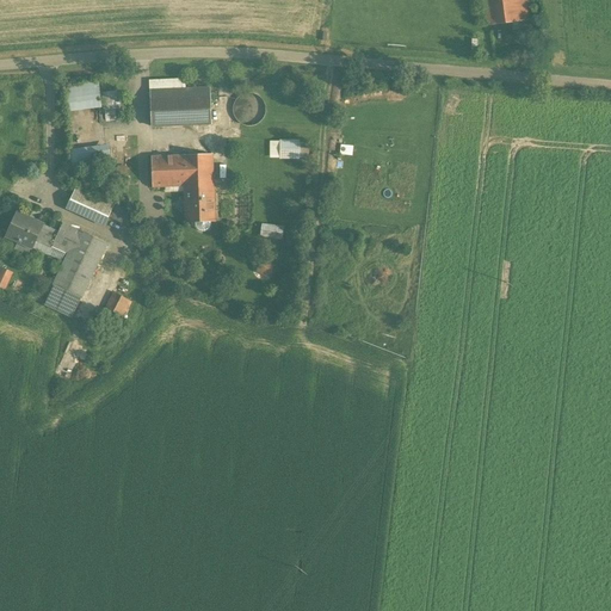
[(517,0),(492,0),(494,6),(485,7),(487,25),(528,20),(524,0),(522,0),(518,0),(517,0)]
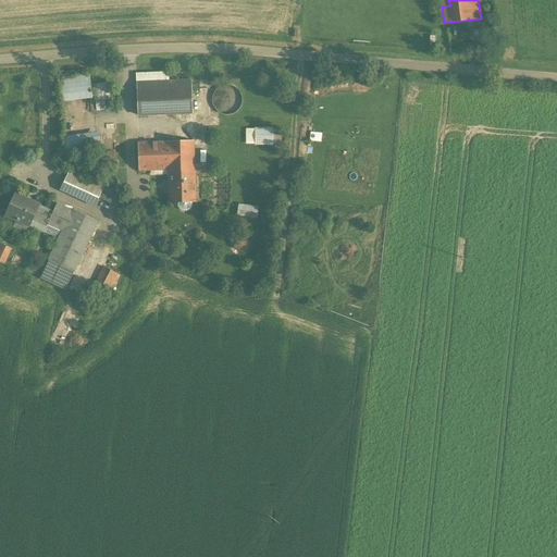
[(166,73),(136,74),(136,83),(168,82),(166,73)]
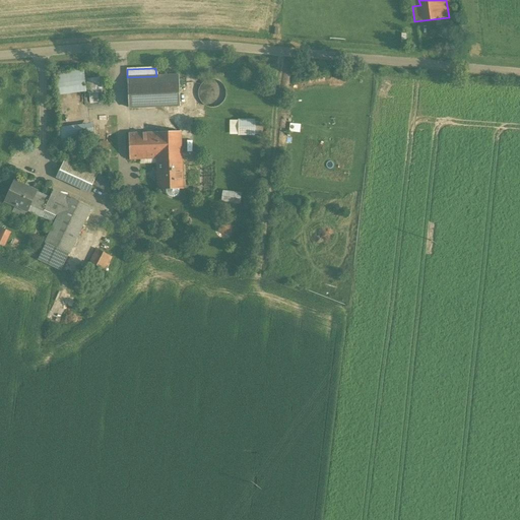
[(58,71),(60,93),(86,91),(85,69),(58,71)]
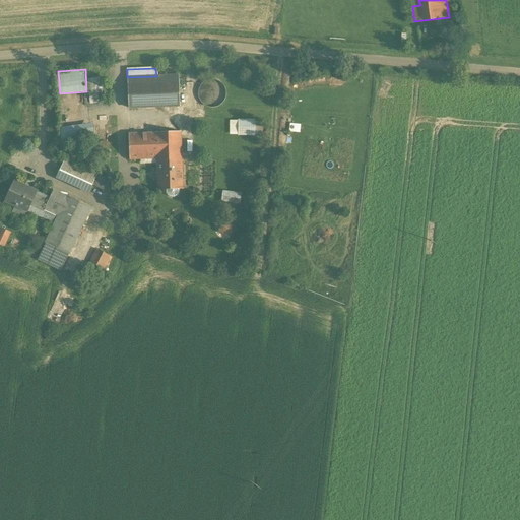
[(156,76),(127,77),(128,108),(179,106),(178,75),(156,76)]
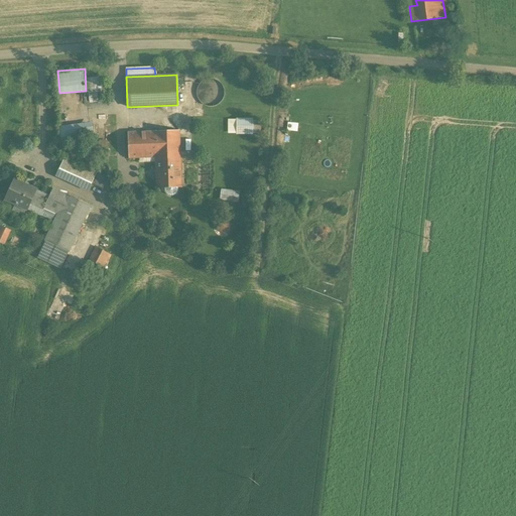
[(99,78),(87,79),(89,93),(101,92),(99,78)]
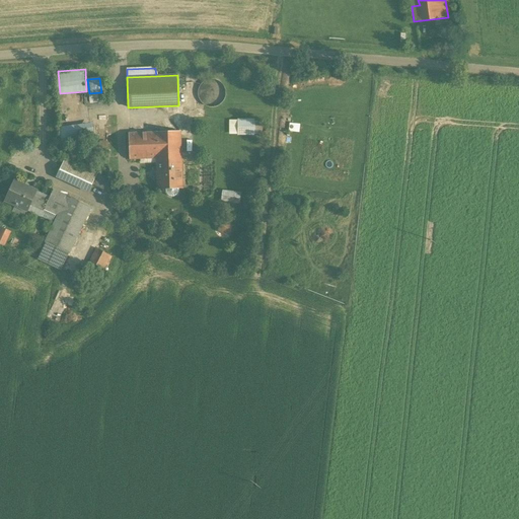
[(207,80),(205,80),(204,81),(202,83),(201,84),(199,86),(198,88),(198,90),(198,91),(197,93),(198,95),(198,97),(199,99),(200,101),(201,102),(202,103),(203,104),(206,106),(208,106),(210,107),(212,107),(215,106),(217,105),(219,104),(221,103),(222,102),(223,100),(224,98),(224,97),(225,95),(225,93),(225,90),(224,89),(224,88),(223,85),(221,84),(220,82),(218,81),(217,80),(215,80),(213,79),(211,79),(209,79),(207,80)]
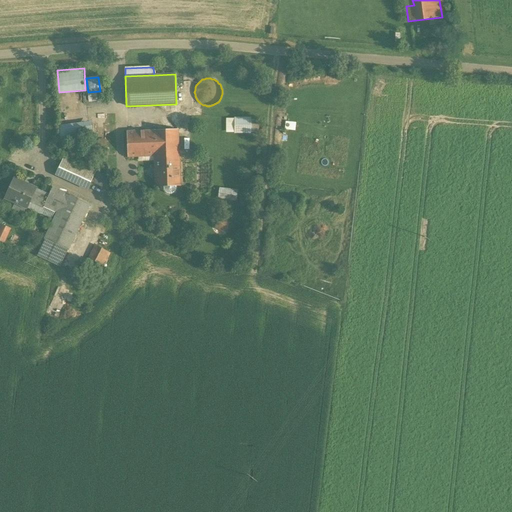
[(250,119),(227,119),(227,131),(249,132),(250,119)]
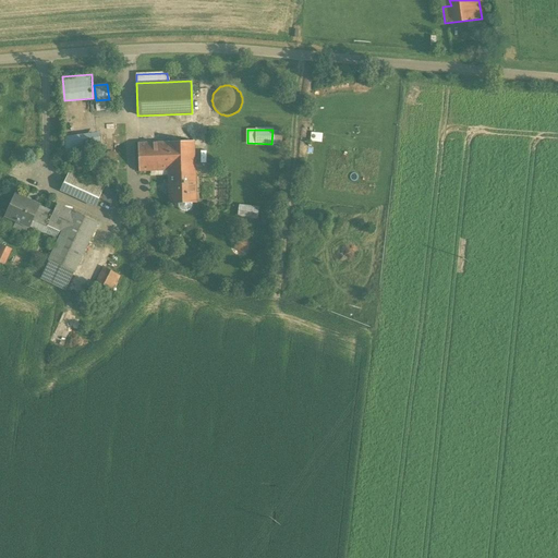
[(69,152),(104,145),(101,131),(65,136),(69,152)]
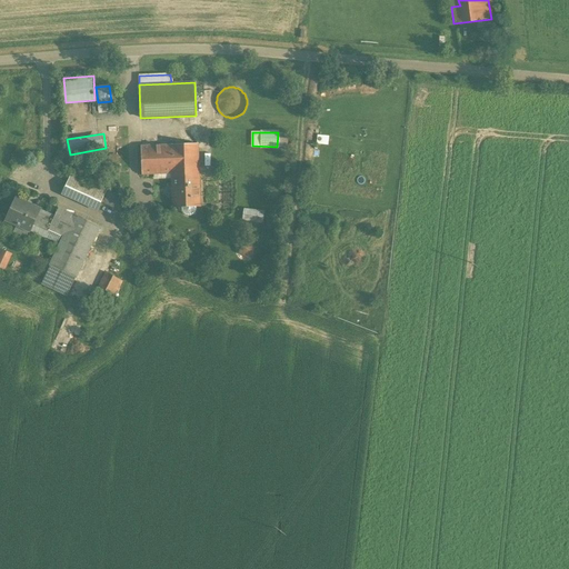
[(318,143),(330,143),(330,135),(318,135),(318,143)]
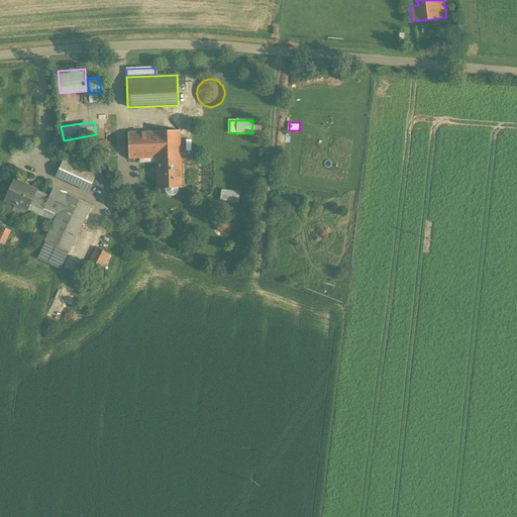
[(179,130),(127,132),(128,159),(154,158),(180,157),(179,130)]
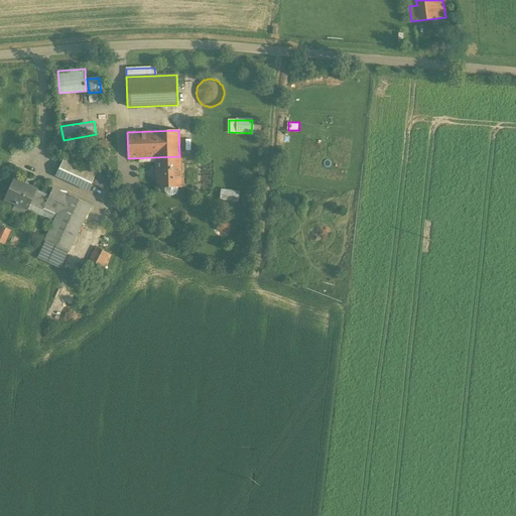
[(179,156),(154,157),(155,188),(180,187),(179,156)]
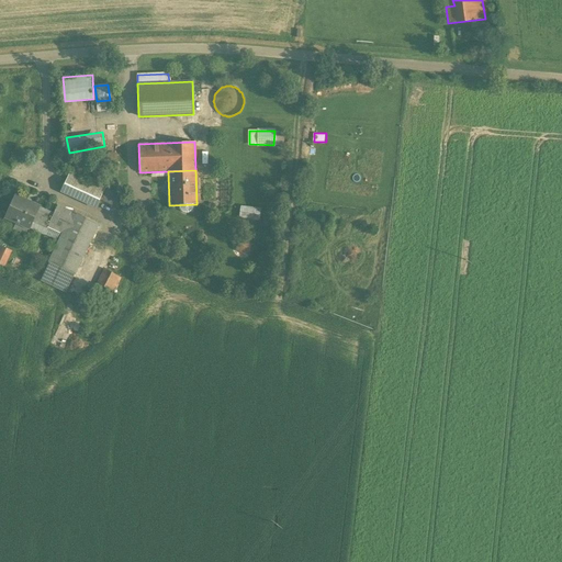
[(104,188),(69,172),(60,191),(96,208),(99,200),(104,188)]
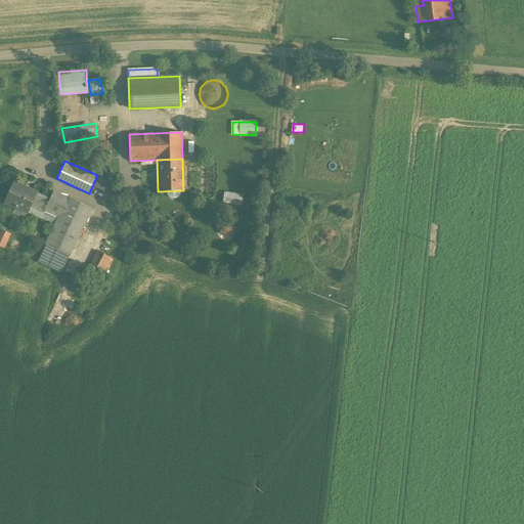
[(113,187),(97,175),(92,186),(110,194),(113,187)]
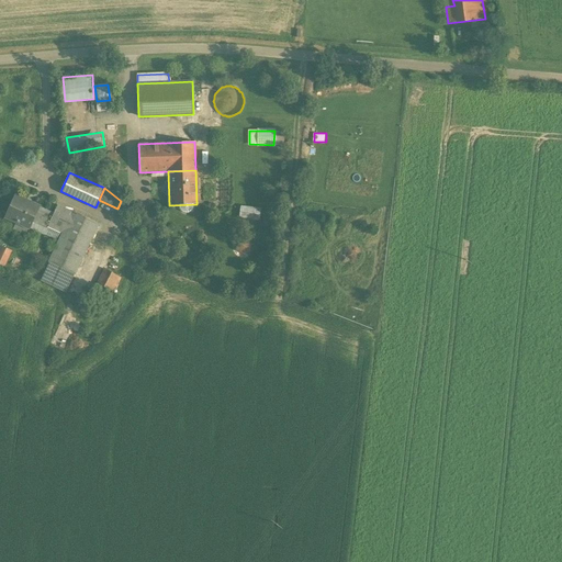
[(38,206),(14,195),(4,217),(29,228),(29,227),(33,218),(38,208),(38,206)]
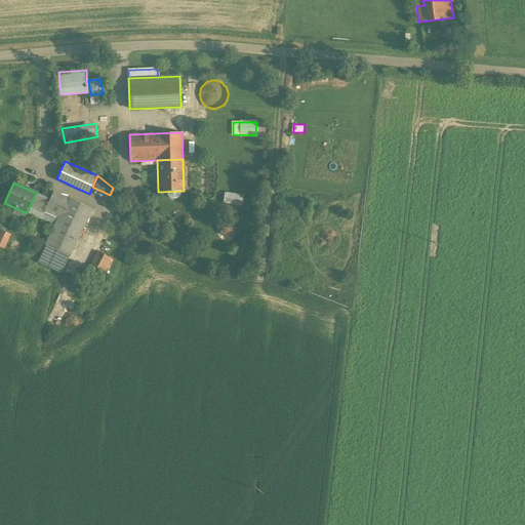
[(49,199),(36,193),(36,194),(31,204),(44,210),(50,199),(49,199)]
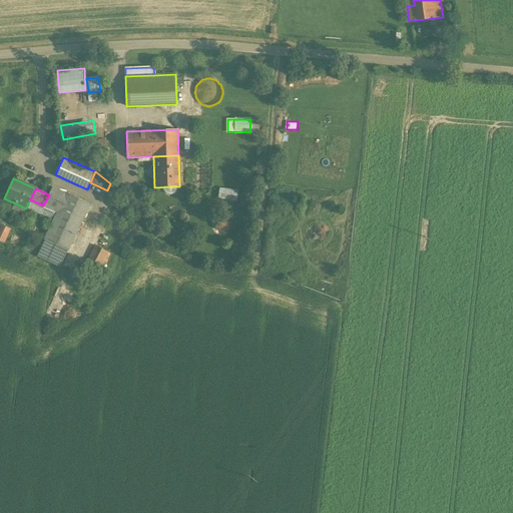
[(65,194),(51,188),(48,194),(49,194),(43,205),(55,211),(57,212),(65,194)]
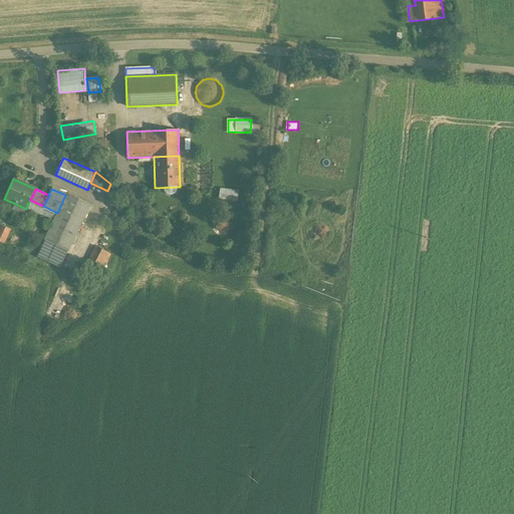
[(237,192),(220,190),(219,198),(235,200),(237,192)]
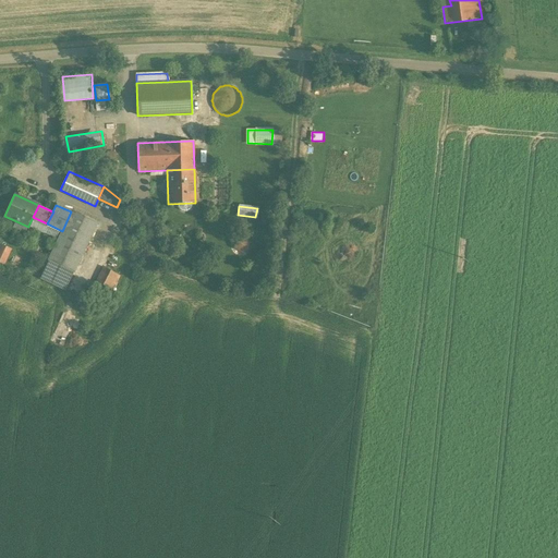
[(97,222),(72,210),(62,231),(48,261),(73,273),(97,222)]
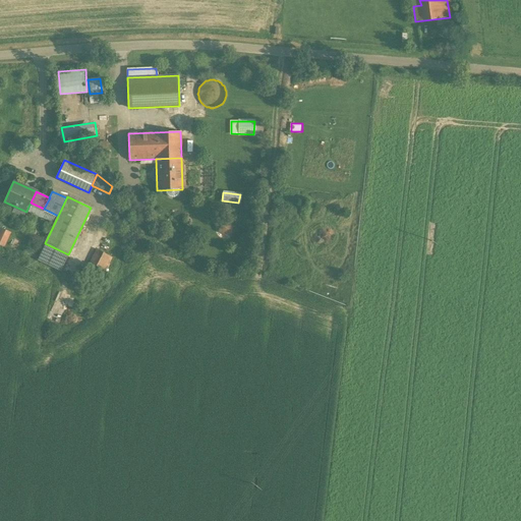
[(56,215),(44,209),(31,203),(26,211),(52,223),(56,215)]
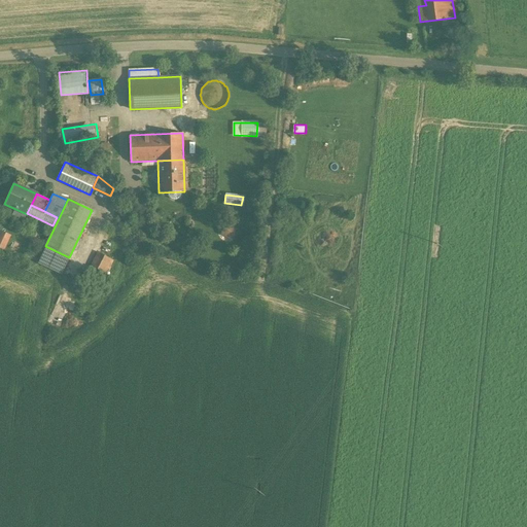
[(233,231),(225,226),(222,232),(231,236),(233,231)]
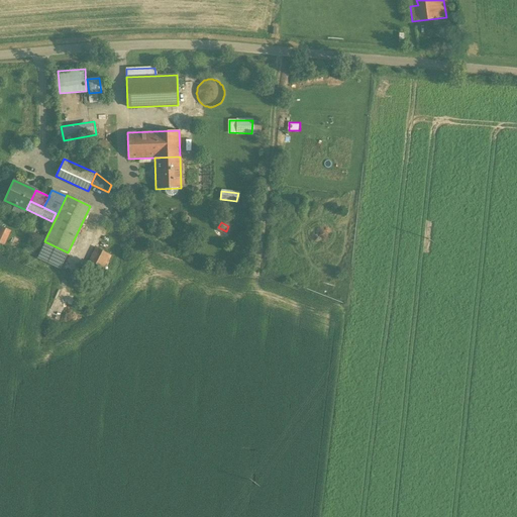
[(107,230),(98,248),(96,247),(89,261),(90,262),(103,269),(119,237),(107,230)]
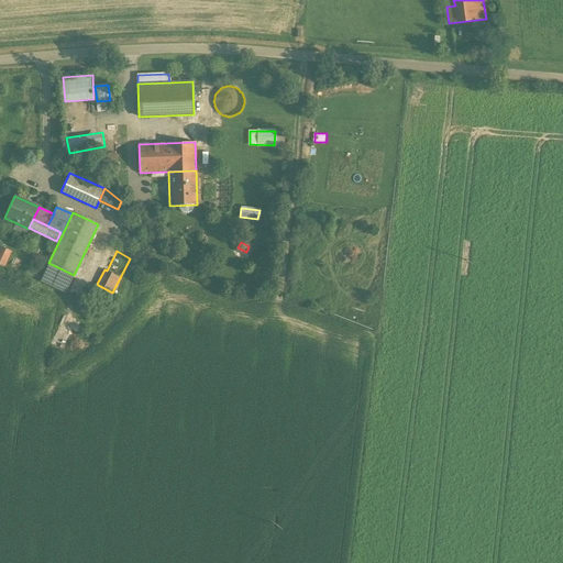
[(74,275),(48,263),(40,280),(66,293),(74,275)]
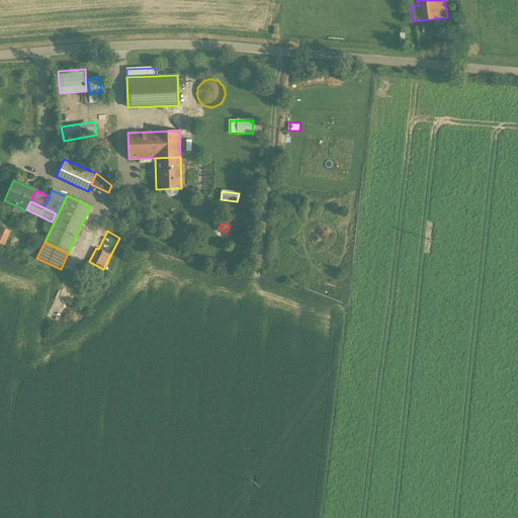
[(103,269),(90,262),(86,271),(99,277),(103,269)]
